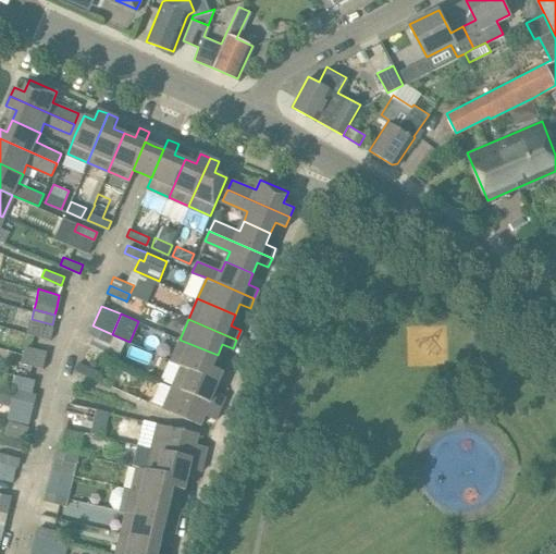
[(103,355),(112,334),(93,325),(89,333),(93,335),(87,347),(103,355)]
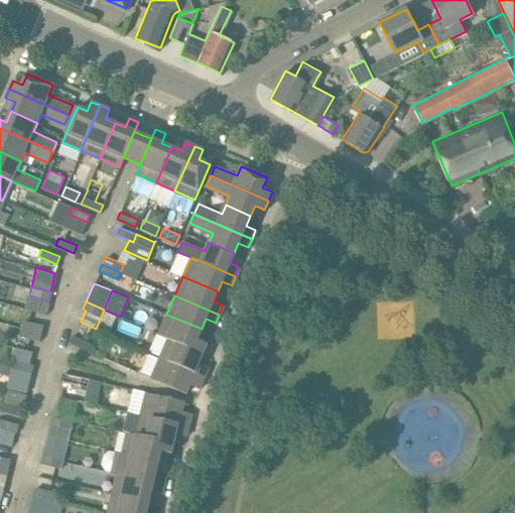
[(158,334),(167,337),(203,353),(207,344),(197,339),(202,329),(166,314),(158,334)]
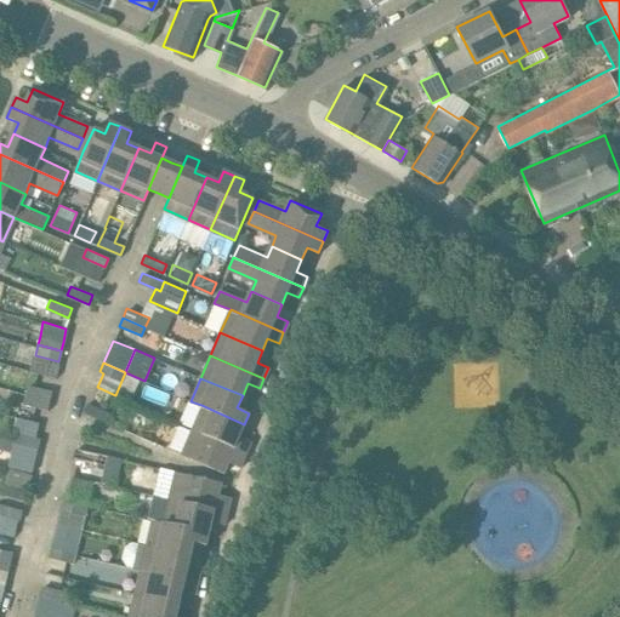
[(28,384),(26,394),(49,400),(51,390),(28,384)]
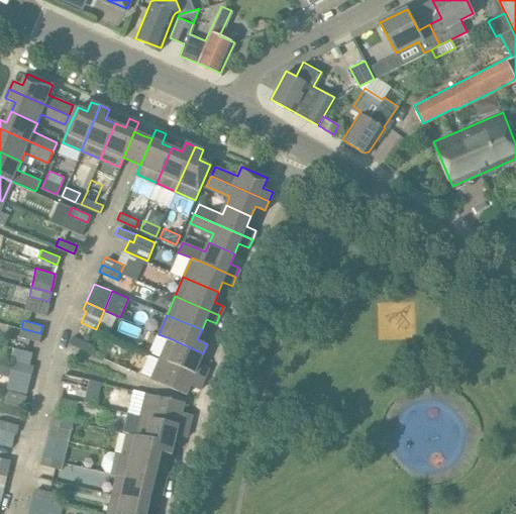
[(39,340),(40,333),(21,328),(19,335),(39,340)]
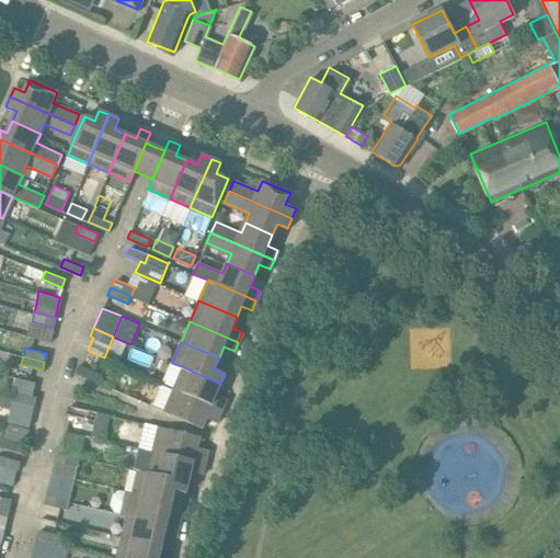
[(98,373),(78,364),(75,372),(94,380),(98,373)]
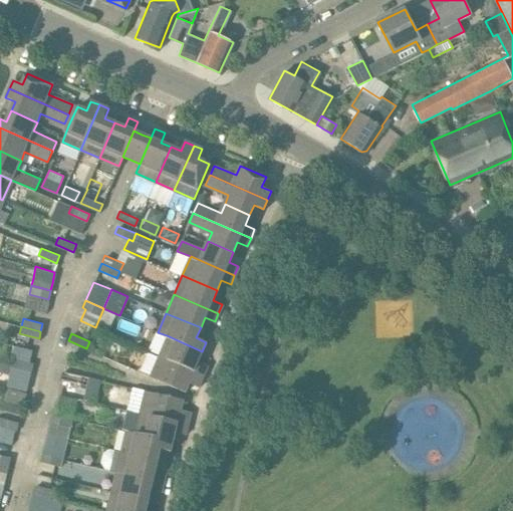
[(202,351),(167,335),(158,355),(203,375),(207,364),(198,360),(202,351)]
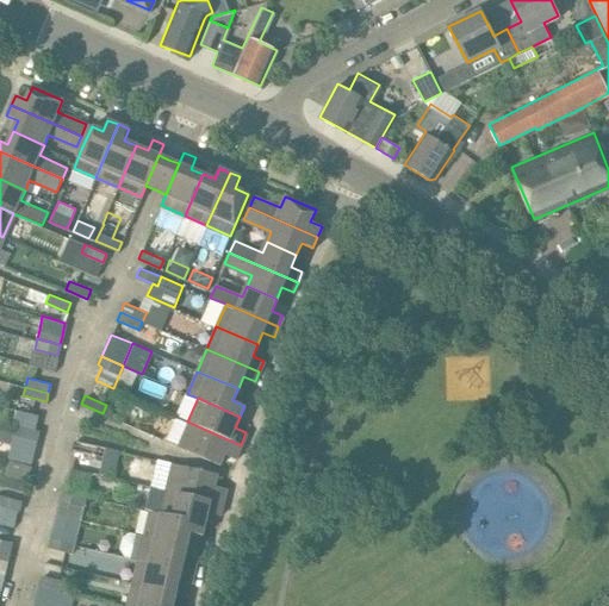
[(16,425),(13,435),(36,442),(39,430),(33,429),(37,416),(14,410),(11,423),(16,425)]
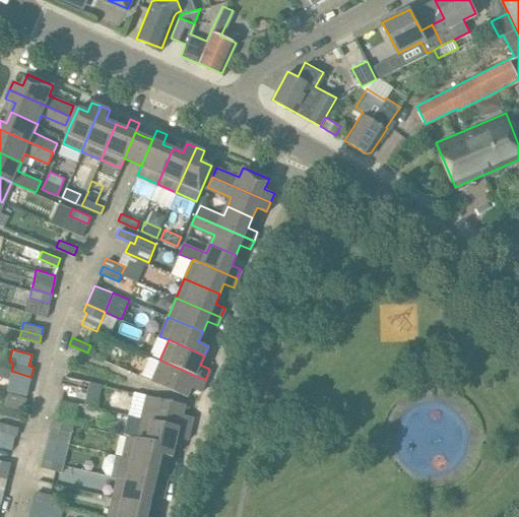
[(205,380),(159,360),(151,380),(187,395),(191,386),(200,390),(205,380)]
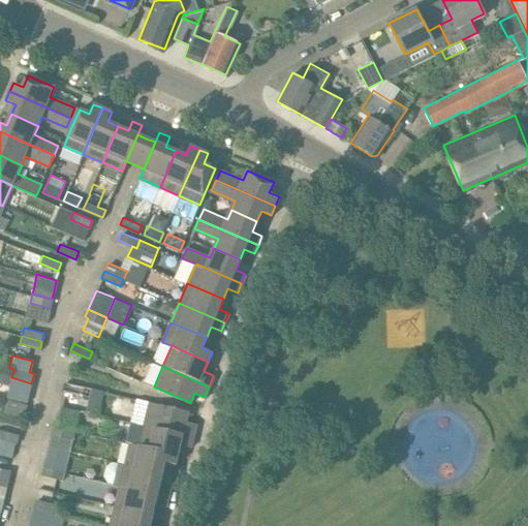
[(31,383),(11,377),(9,384),(30,390),(31,383)]
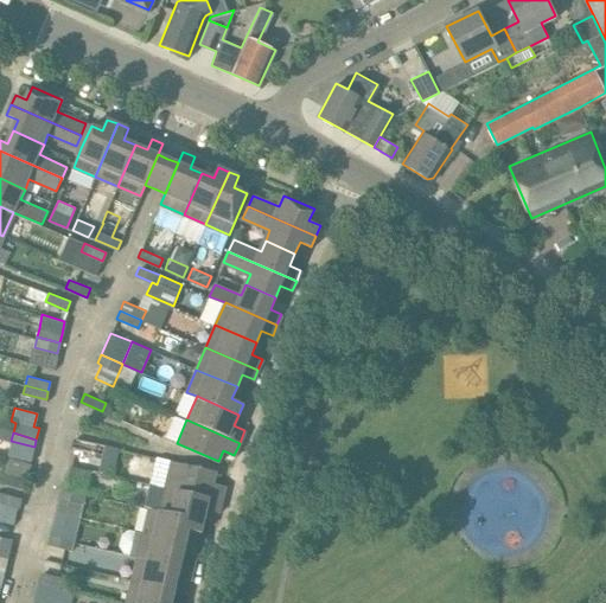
[(104,446),(74,437),(71,447),(76,447),(72,462),(99,469),(104,446)]
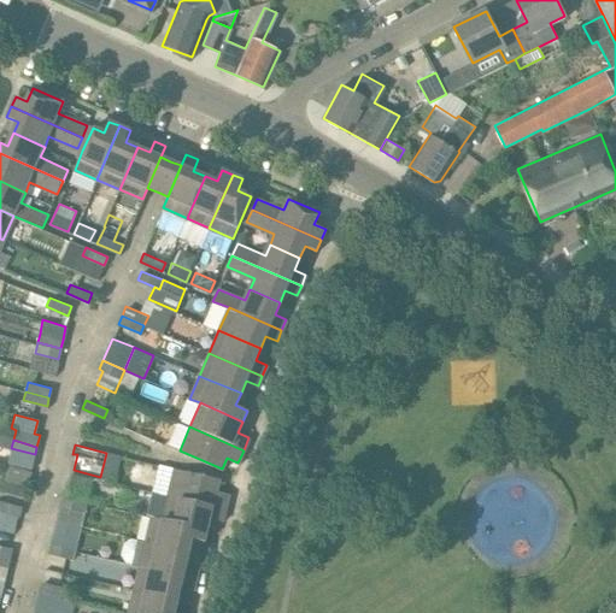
[(175,469),(169,493),(226,506),(229,493),(217,490),(220,478),(175,469)]
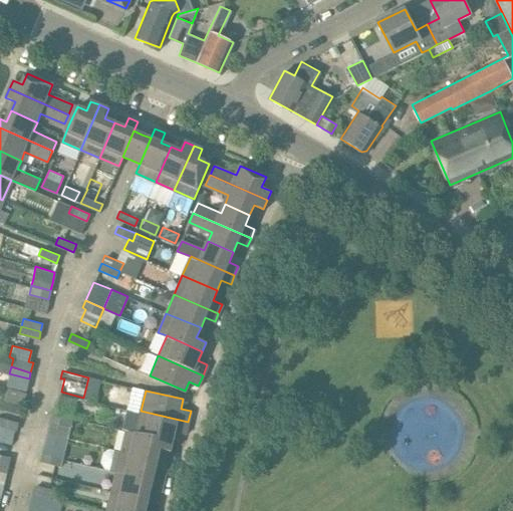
[(22,407),(3,401),(1,409),(20,414),(22,407)]
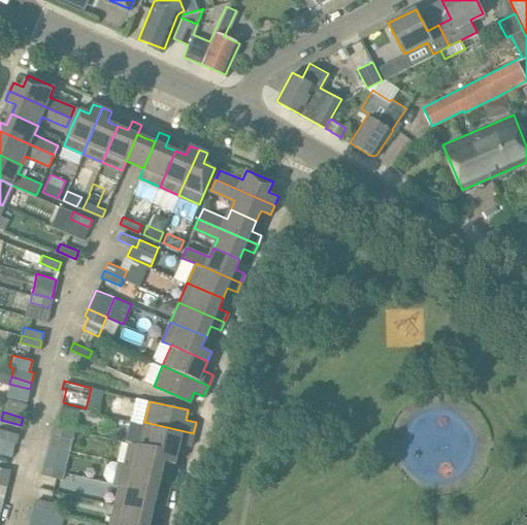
[(75,421),(55,417),(54,425),(73,429),(75,421)]
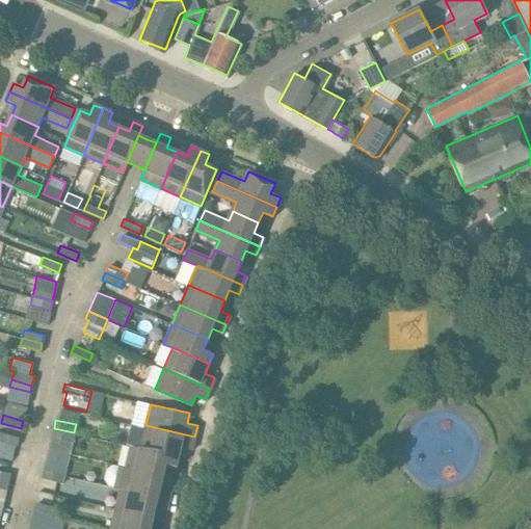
[(131,422),(126,443),(131,444),(179,455),(181,446),(191,449),(194,437),(145,425),(131,422)]
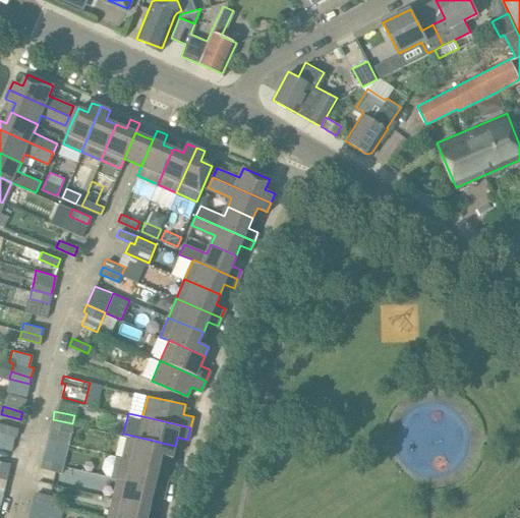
[(72,423),(53,419),(51,426),(70,432),(72,423)]
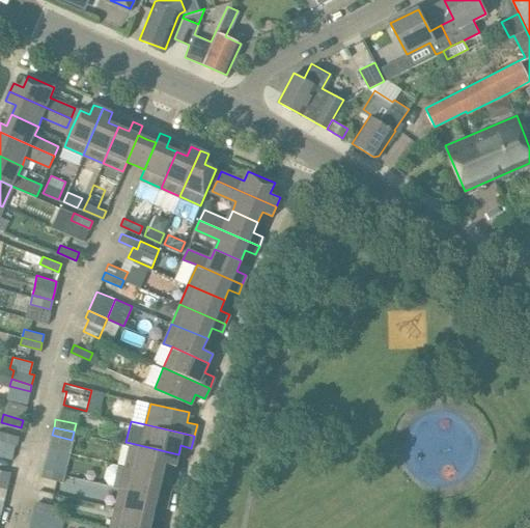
[(19,436),(0,429),(0,439),(17,444),(19,436)]
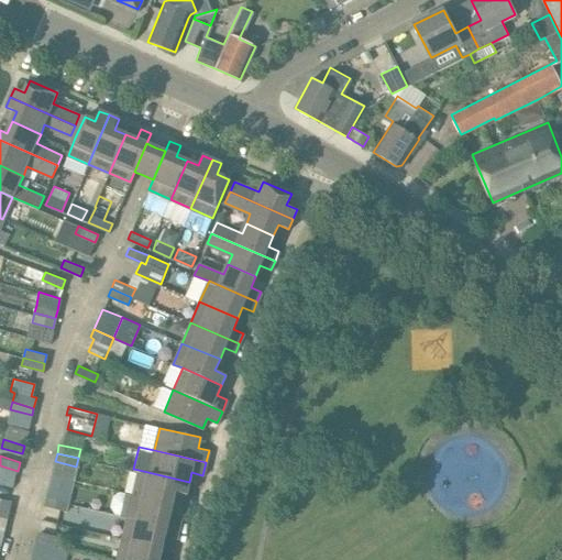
[(133,493),(173,503),(176,492),(187,494),(189,482),(139,470),(133,493)]
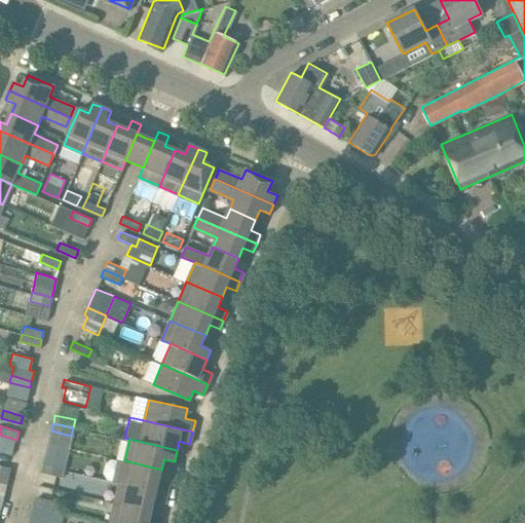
[(65,460),(45,455),(43,463),(63,469),(65,460)]
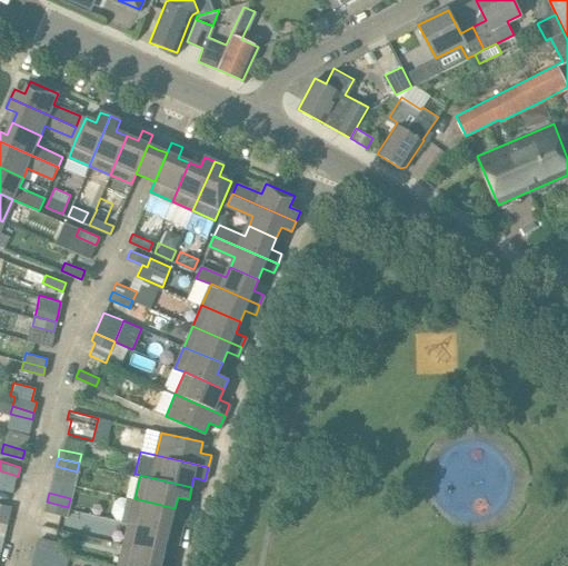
[(133,500),(121,497),(115,502),(112,512),(116,517),(129,520),(181,533),(183,523),(172,520),(175,508),(135,498),(135,499),(133,500)]
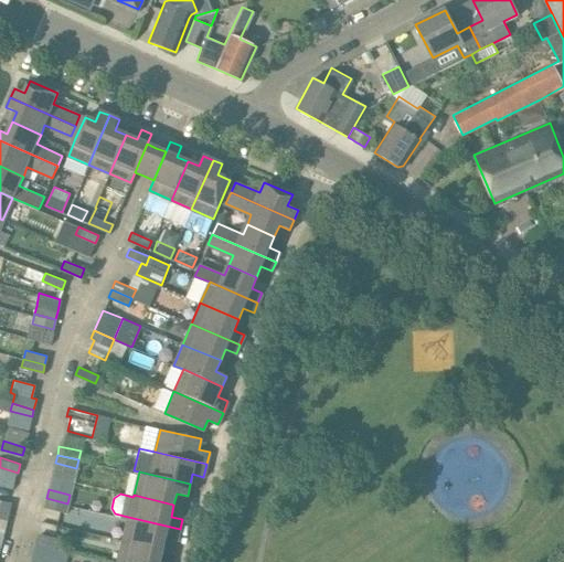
[(0,506),(10,509),(11,502),(0,498),(0,506)]
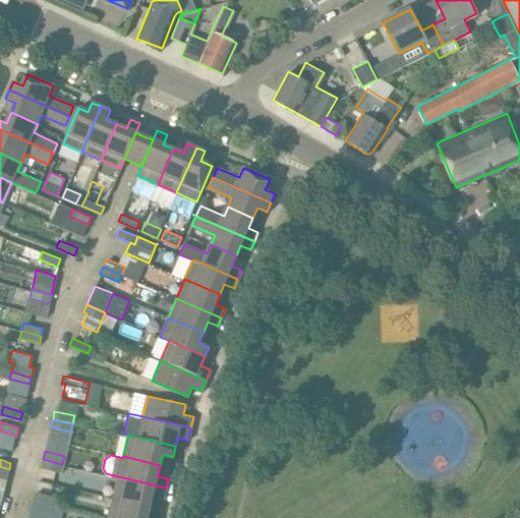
[(62,464),(43,459),(41,467),(60,472),(62,464)]
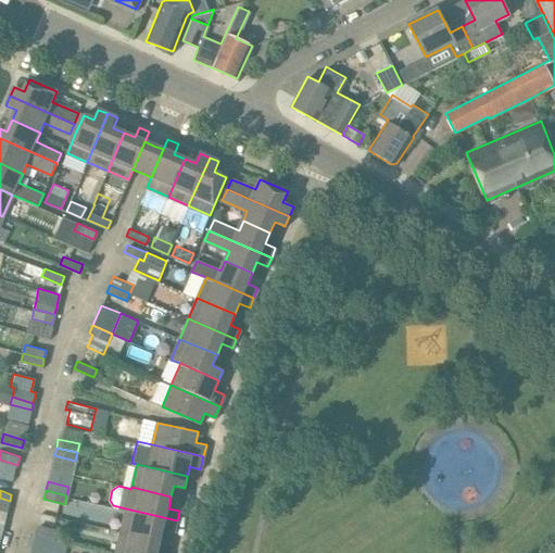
[(10,501),(0,498),(0,508),(7,511),(10,501)]
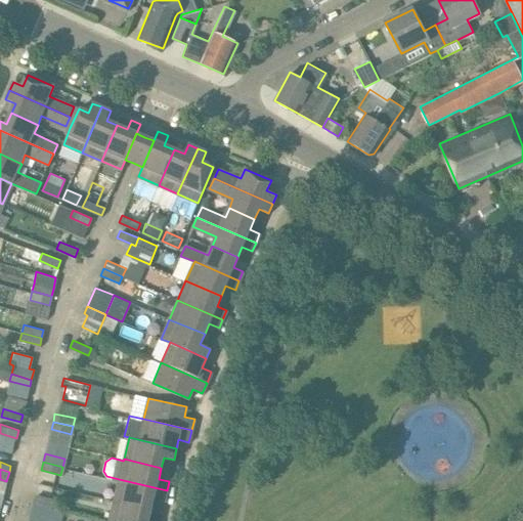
[(119,479),(115,500),(151,509),(154,497),(164,501),(167,490),(119,479)]
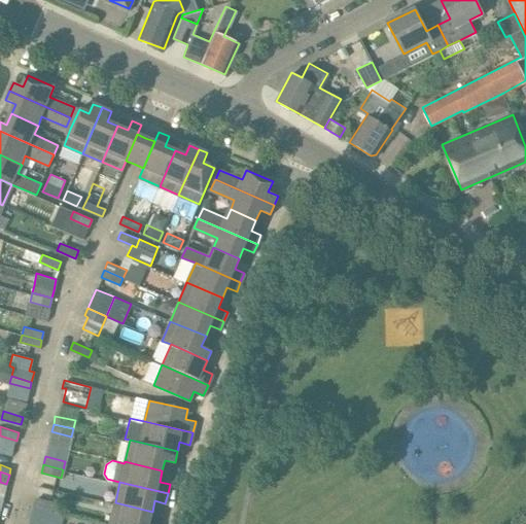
[(56,502),(35,497),(33,505),(54,511),(56,502)]
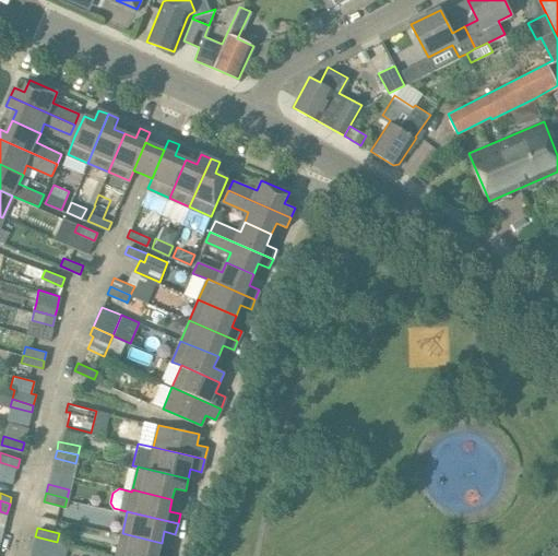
[(162,543),(122,533),(117,555),(118,555),(165,555),(158,555),(162,543)]
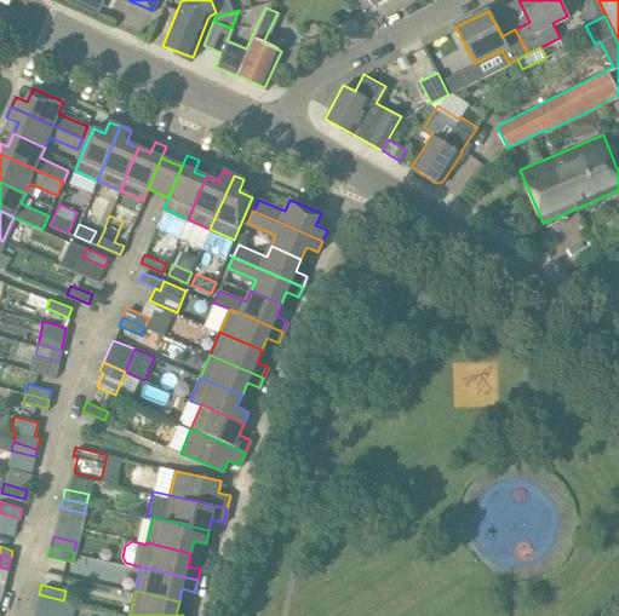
[(36,604),(61,609),(63,600),(39,594),(36,604)]
